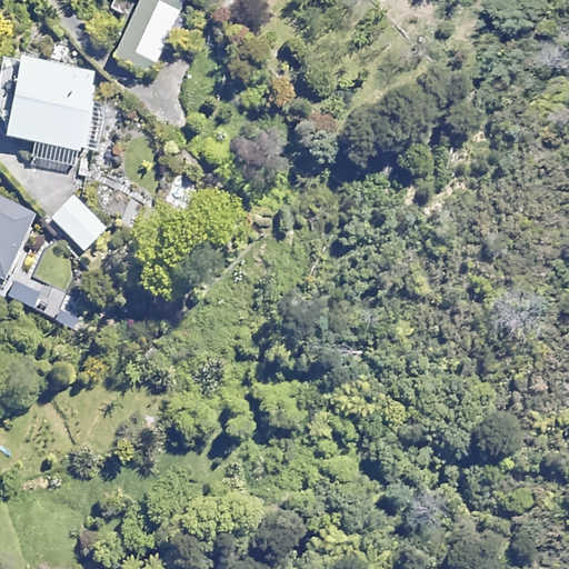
[(181,13),(155,0),(138,0),(117,46),(156,65),(181,13)]
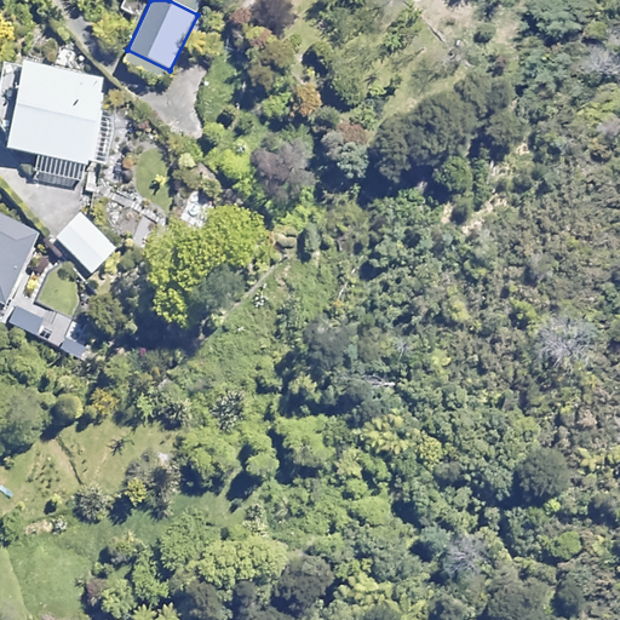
[(104,75),(19,63),(7,153),(91,165),(104,75)]
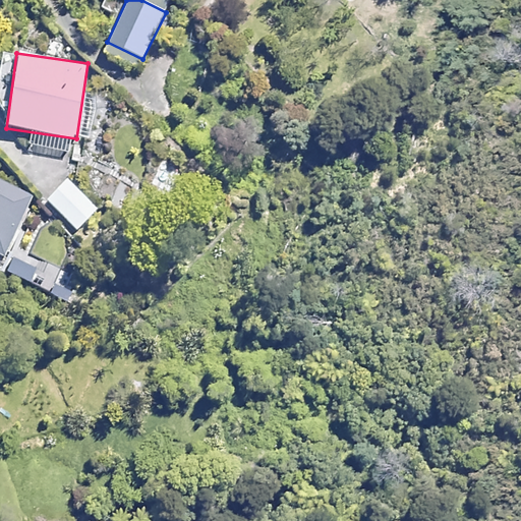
[(181,167),(162,158),(152,179),(171,187),(181,167)]
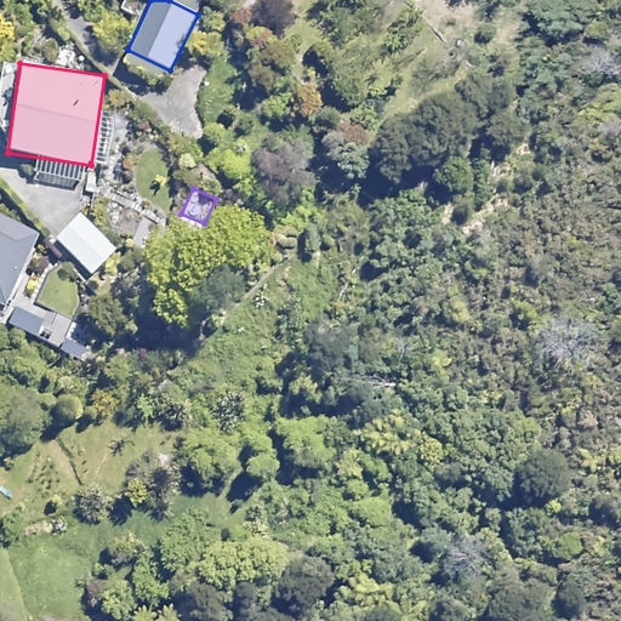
[(118,246),(78,212),(53,240),(92,274),(118,246)]
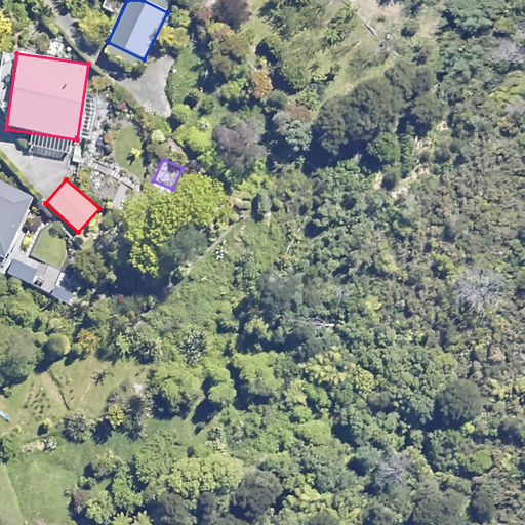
[(33,200),(0,183),(0,257),(3,259),(33,200)]
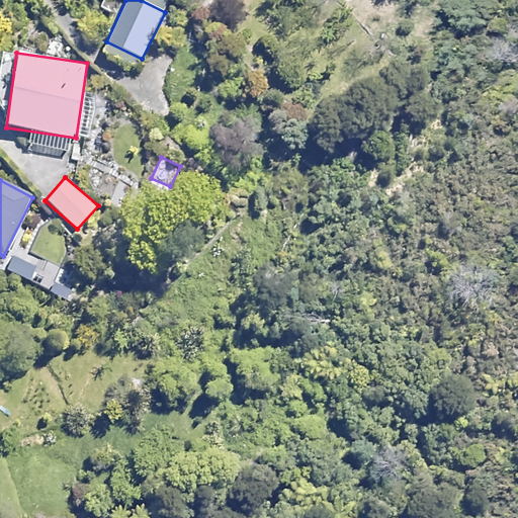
All buildings are outlined.
